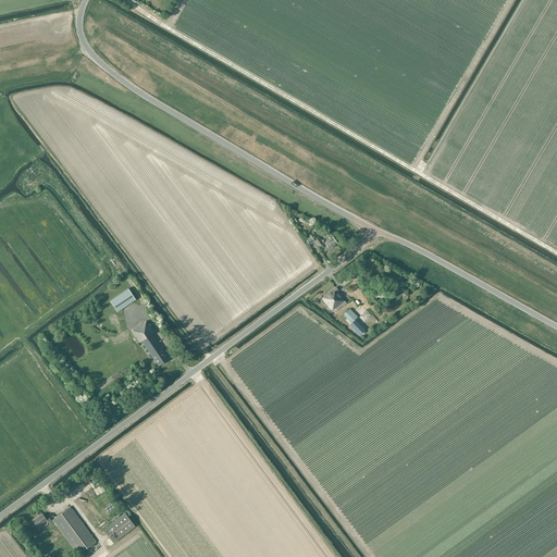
[(333,237),(324,243),(330,250),(338,245),(333,237)]
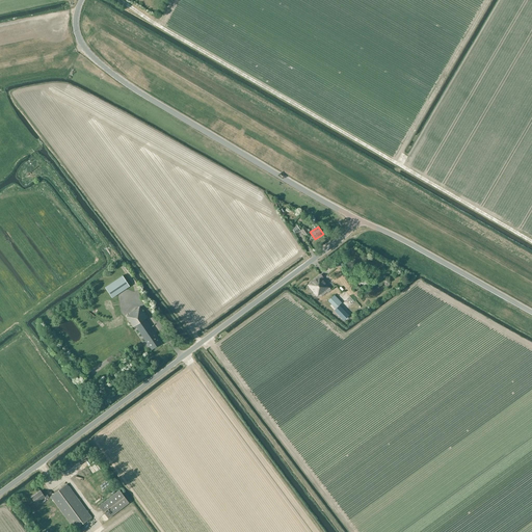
[(306,228),(301,231),(304,236),(310,233),(306,228)]
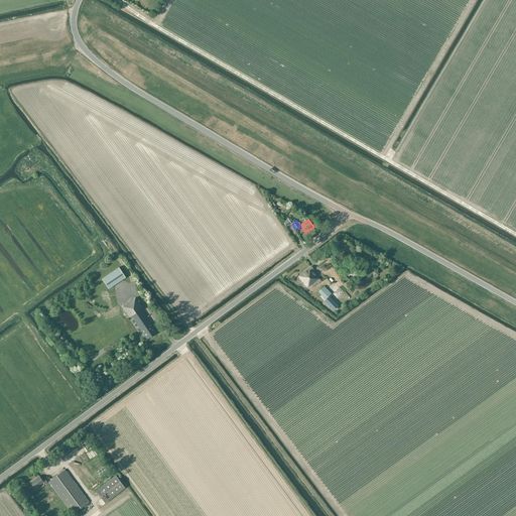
[(332,250),(325,255),(328,259),(334,254),(332,250)]
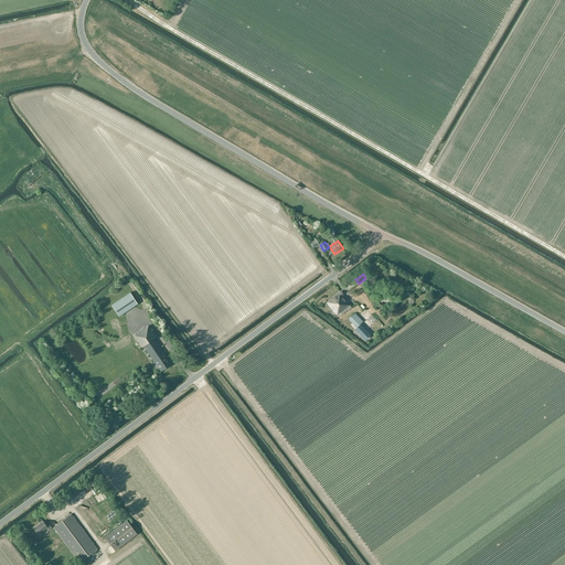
[(348,311),(352,308),(351,306),(342,296),(344,295),(341,291),(328,302),(337,315),(340,311),(342,315),(348,311)]
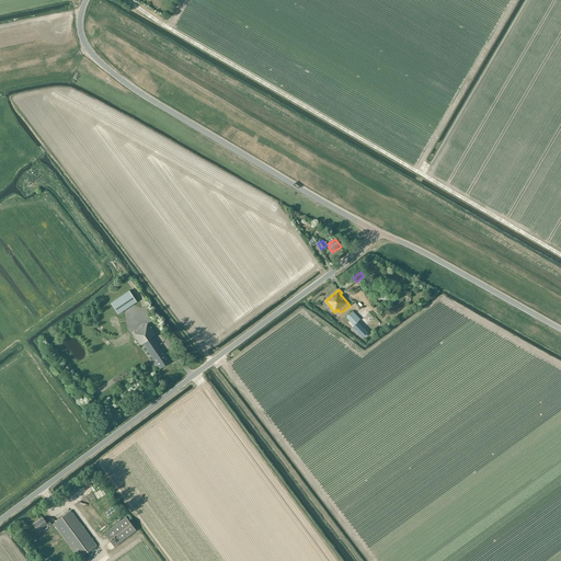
[(129,292),(110,304),(117,315),(136,301),(129,292)]
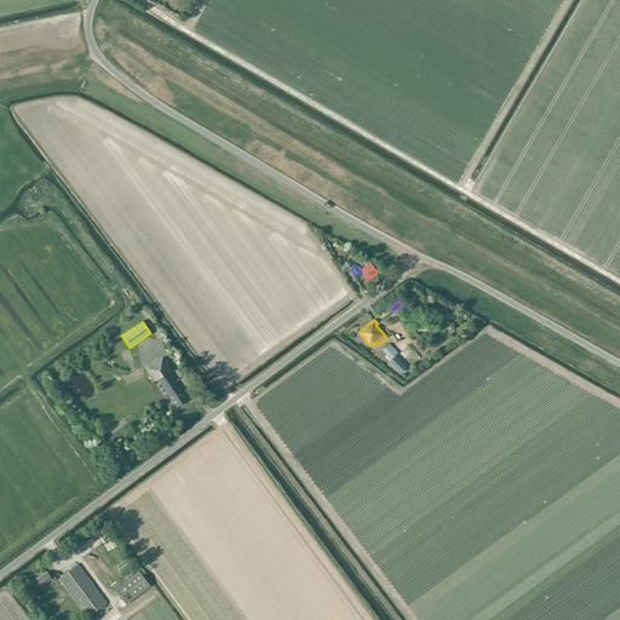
[(431,327),(429,326),(419,323),(418,331),(417,332),(418,333),(419,333),(419,332),(420,331),(429,333),(431,327)]
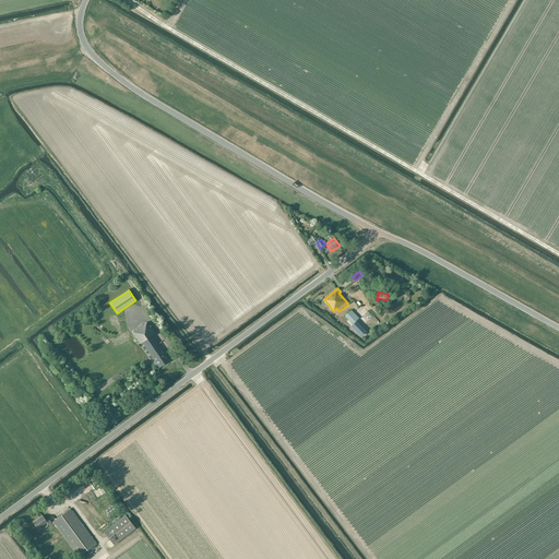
[(361,336),(369,329),(351,310),(345,317),(353,324),(351,326),(361,336)]
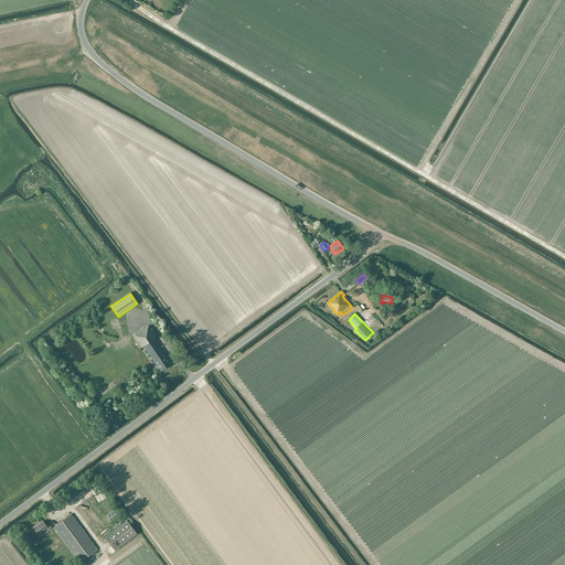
[(160,371),(171,364),(155,339),(157,338),(149,326),(145,329),(144,328),(137,332),(138,333),(134,337),(141,348),(144,347),(160,371)]
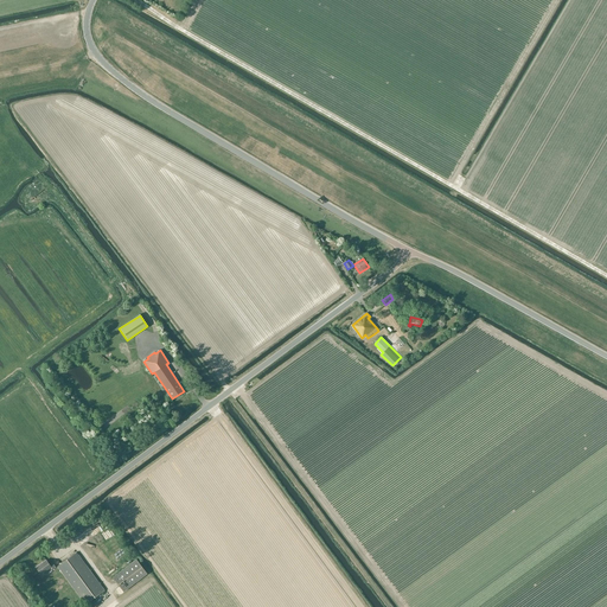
[(85,605),(106,590),(77,553),(57,567),(85,605)]
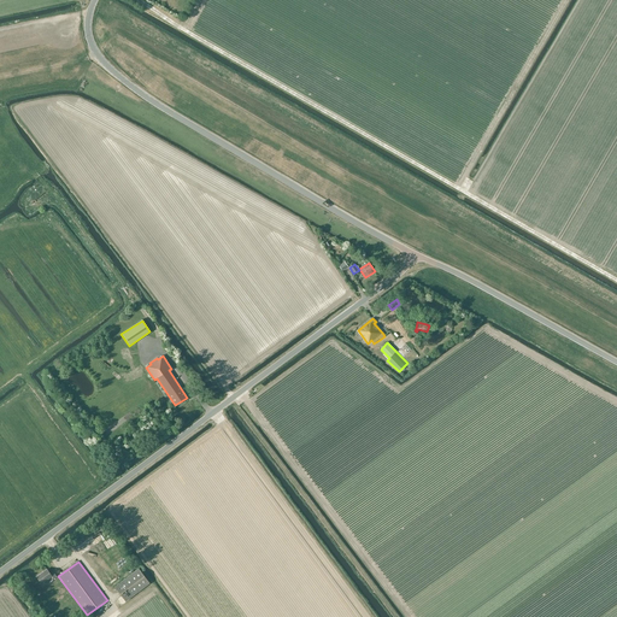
[(150,583),(139,568),(115,587),(127,601),(150,583)]
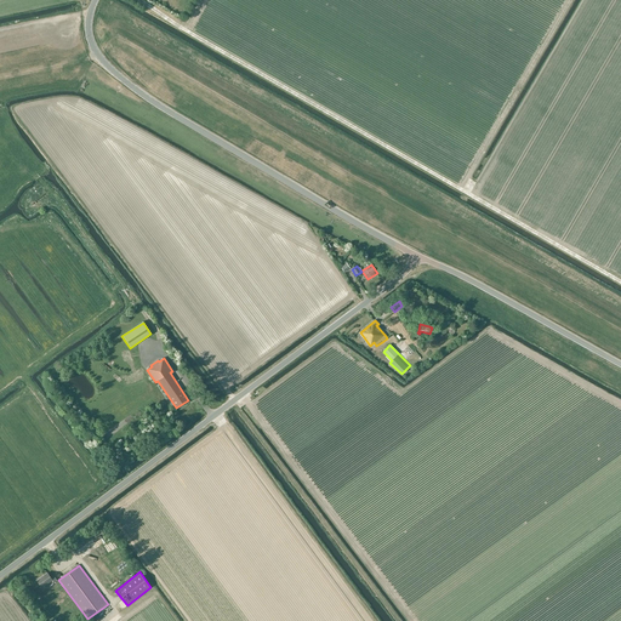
[(47,573),(38,581),(43,587),(52,581),(53,582),(55,584),(58,581),(53,575),(50,576),(47,573)]
